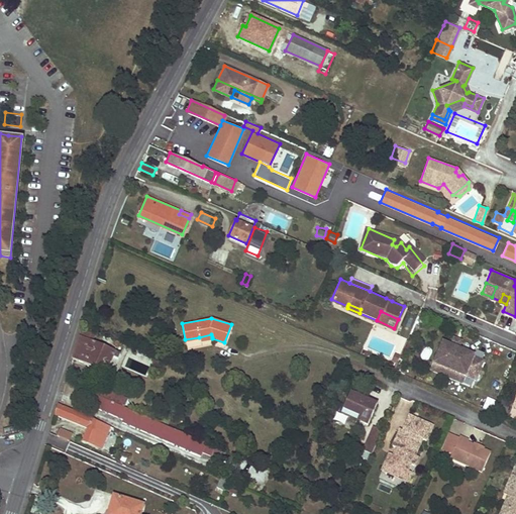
[(262,323),(260,330),(272,334),(274,328),(262,323)]
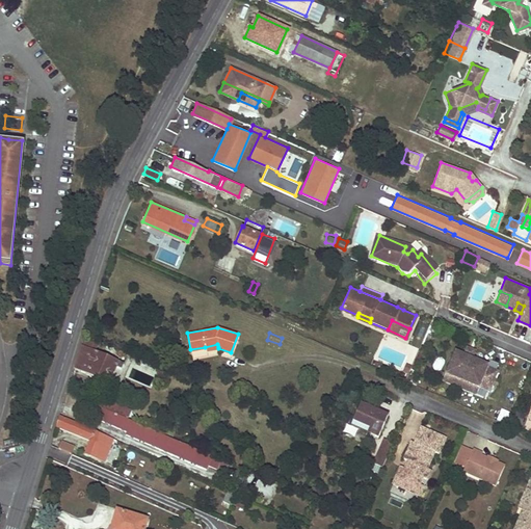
[(97,342),(83,336),(74,366),(108,381),(111,374),(115,365),(121,367),(123,362),(107,355),(109,352),(106,351),(105,354),(94,349),(97,342)]
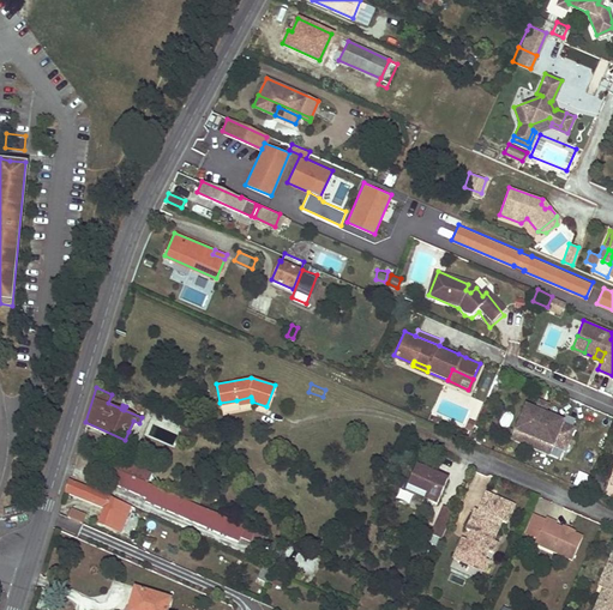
[(538,399),(535,408),(545,411),(548,403),(538,399)]
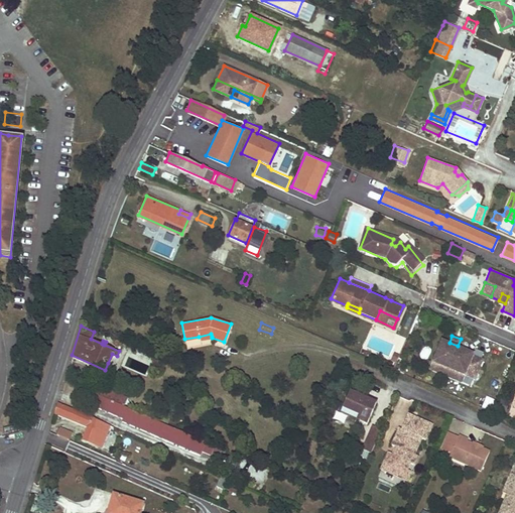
[(449,343),(441,339),(432,360),(464,373),(474,377),(482,358),(472,354),(473,353),(458,346),(449,343)]
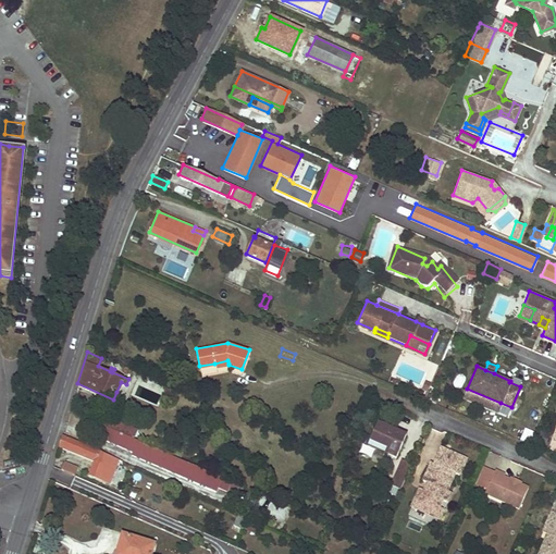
[(121,382),(116,392),(122,394),(126,384),(121,382)]
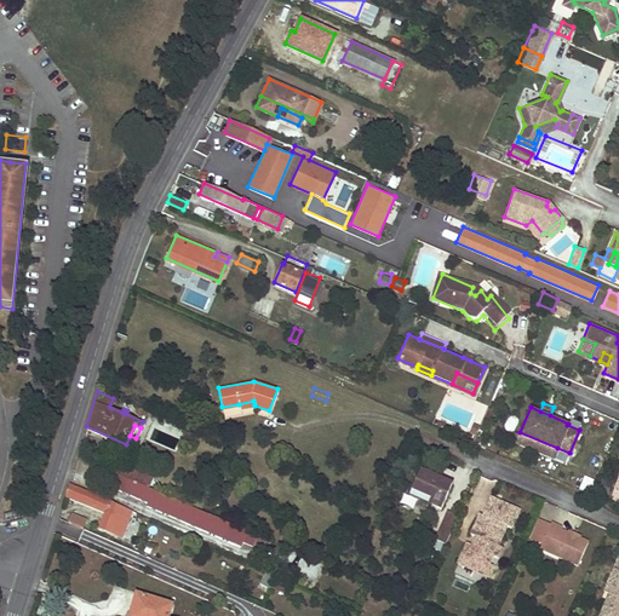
[(557,448),(520,432),(517,441),(554,456),(557,448)]
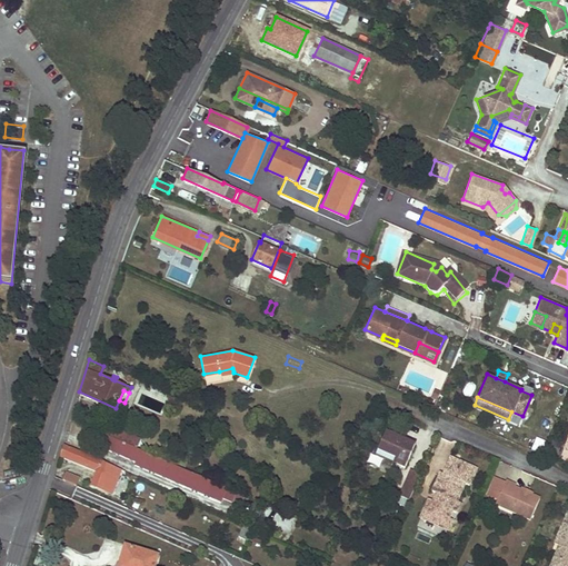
[(109,424),(105,433),(106,434),(136,446),(140,437),(109,424)]
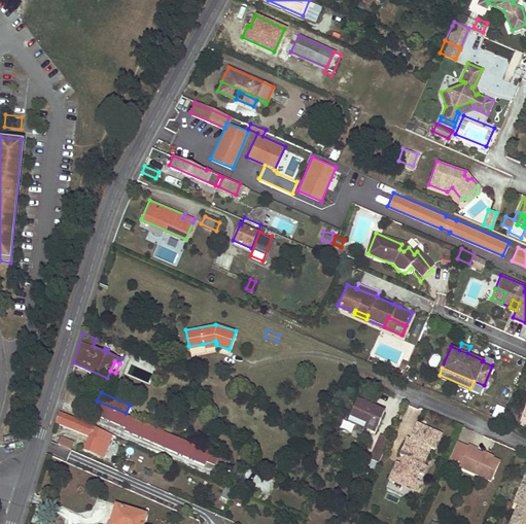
[(366,403),(356,397),(348,414),(365,421),(363,426),(374,430),(383,410),(366,403)]
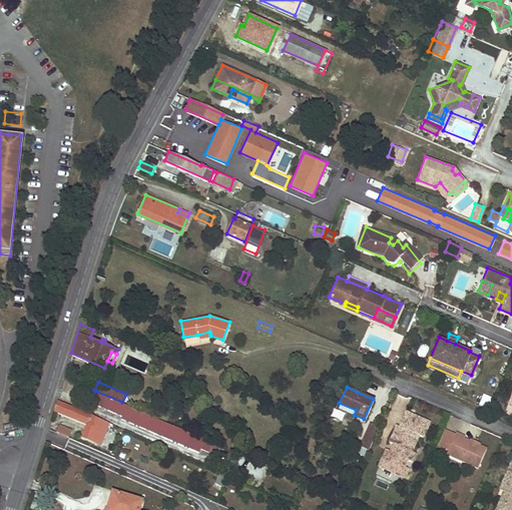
[(358,389),(357,392),(373,399),(374,396),(358,389)]
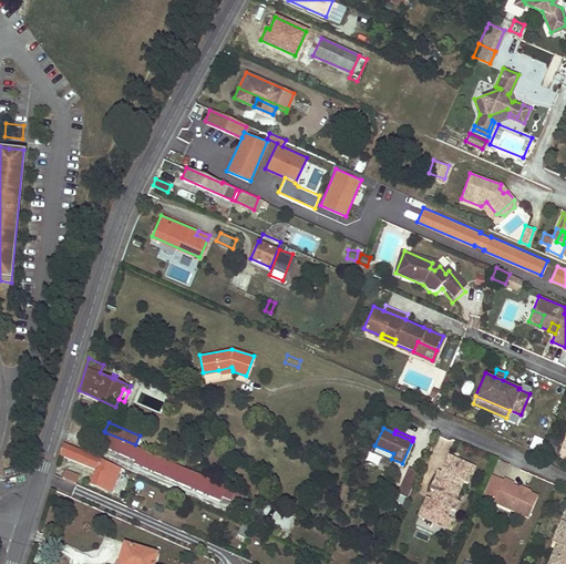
[(135,444),(105,432),(100,442),(134,458),(133,461),(218,498),(220,493),(237,501),(242,492),(140,448),(141,447),(135,444)]
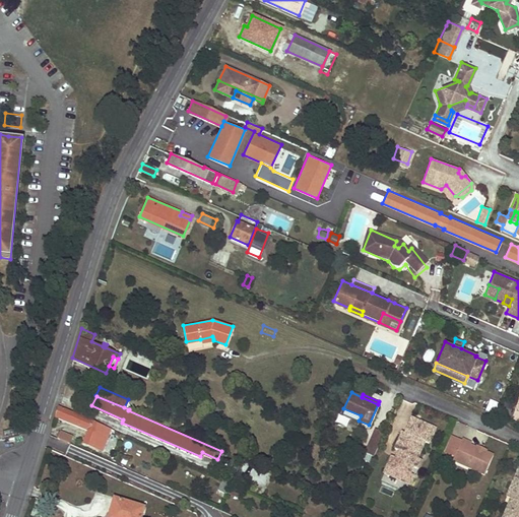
[(490,397),(485,407),(493,410),(497,400),(490,397)]
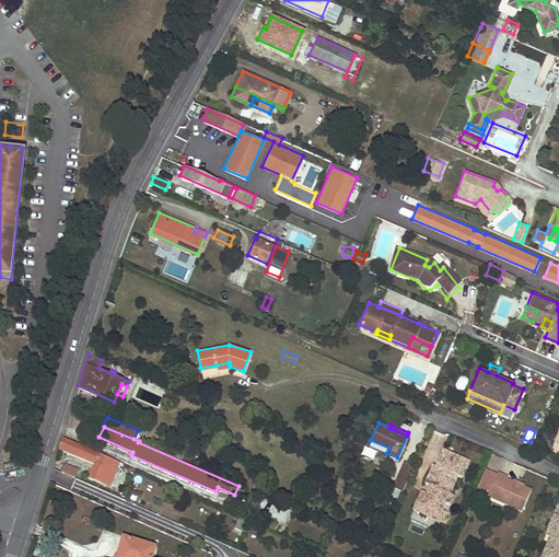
[(94,477),(108,484),(118,460),(104,453),(104,454),(83,444),(62,437),(58,448),(94,462),(100,464),(94,477)]
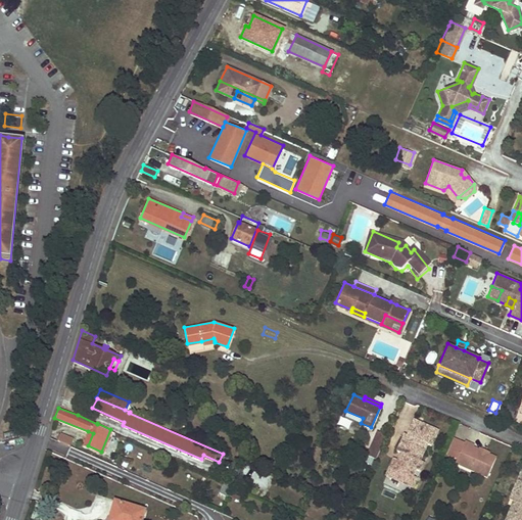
[(363,418),(345,411),(343,416),(361,423),(363,418)]
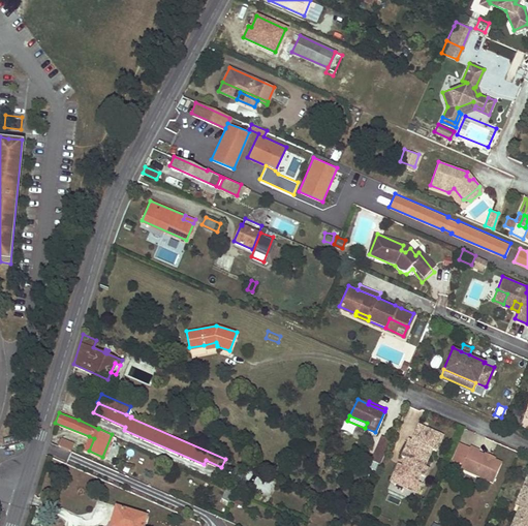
[(425,427),(417,424),(411,438),(418,441),(425,427)]
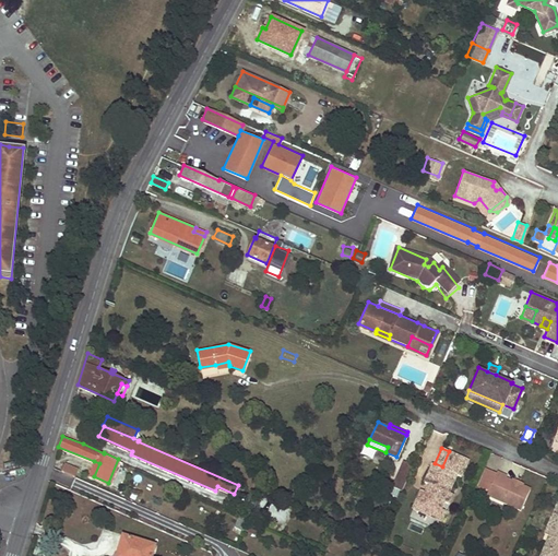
[(467,459),(449,451),(442,466),(431,462),(424,481),(427,482),(430,483),(427,491),(424,489),(420,487),(412,506),(431,515),(435,506),(440,508),(443,500),(448,503),(452,493),(448,491),(455,473),(460,475),(467,459)]
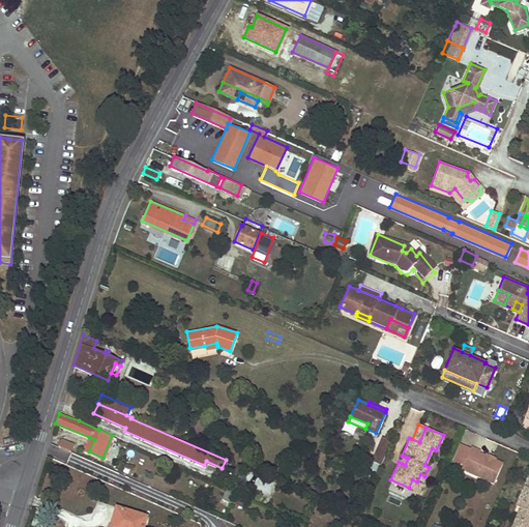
[(379,448),(385,451),(390,439),(384,436),(379,448)]
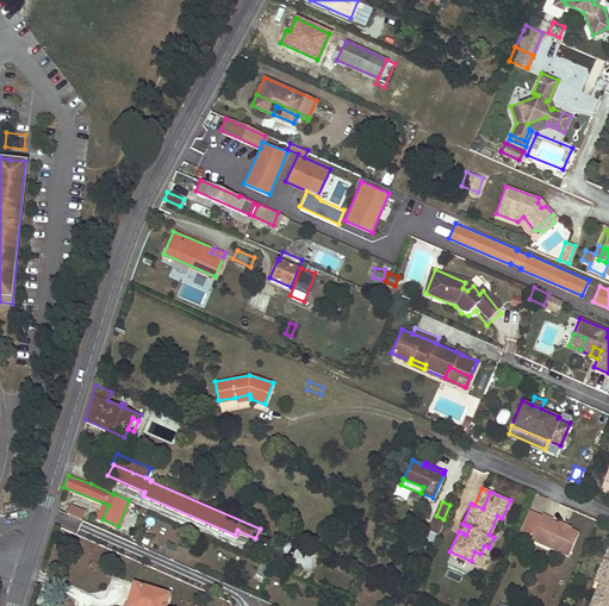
[(84,510),(69,503),(66,511),(81,518),(84,510)]
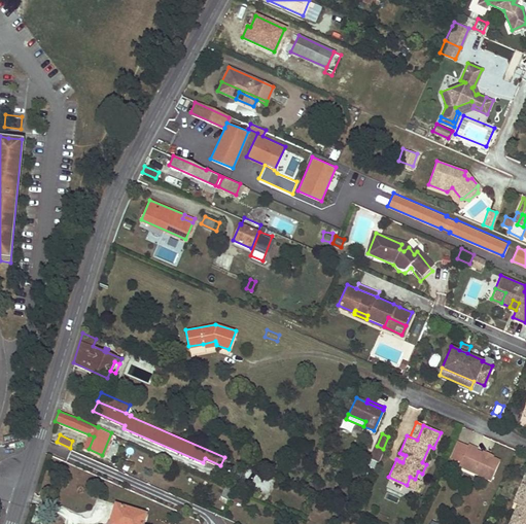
[(89,434),(83,447),(89,449),(94,437),(89,434)]
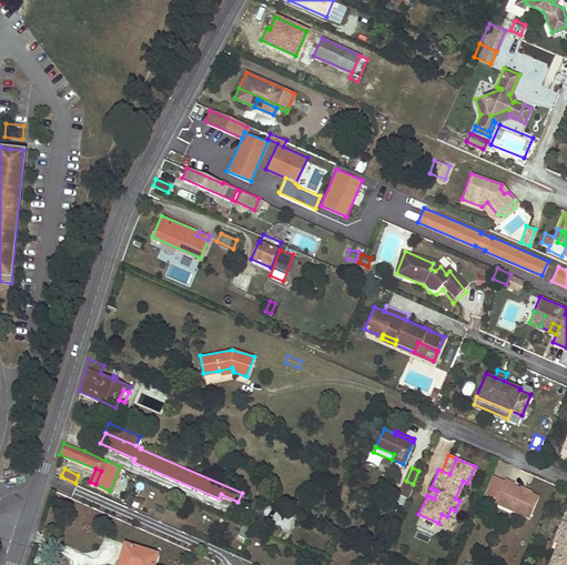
[(504,477),(494,502),(528,516),(537,495),(513,484),(514,482),(504,477)]
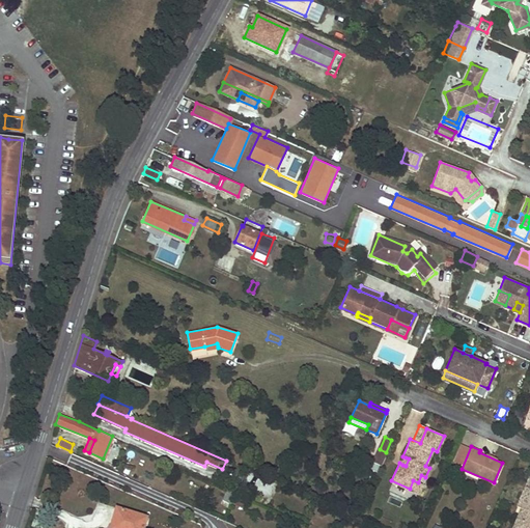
[(374,461),(381,464),(386,452),(380,449),(374,461)]
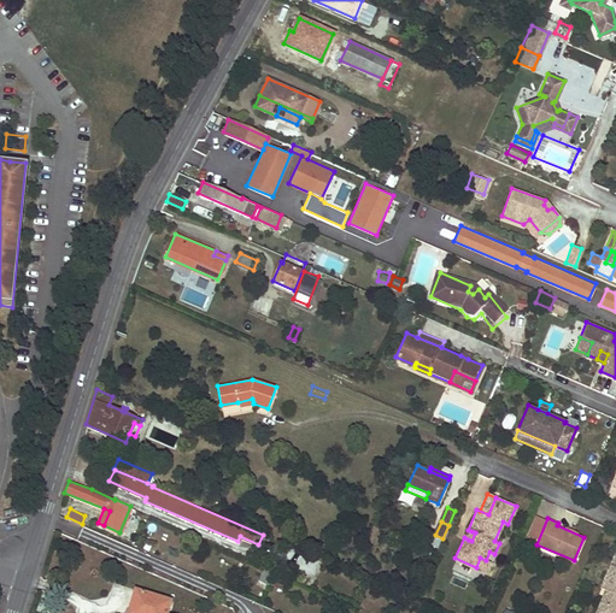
[(615,548),(600,587),(605,589),(594,612),(596,612),(614,612),(615,612),(615,611),(615,548)]
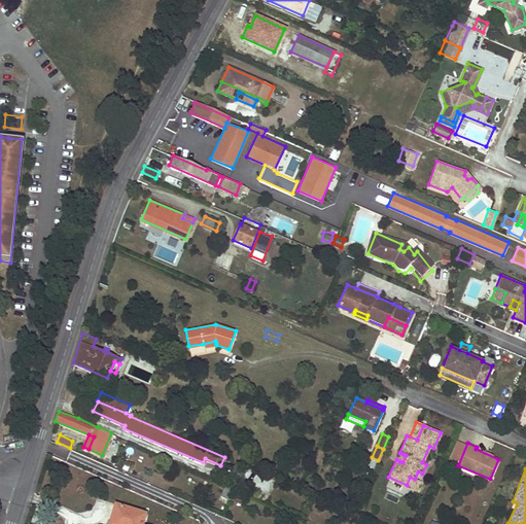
[(410,477),(407,485),(415,489),(422,474),(418,472),(415,479),(410,477)]
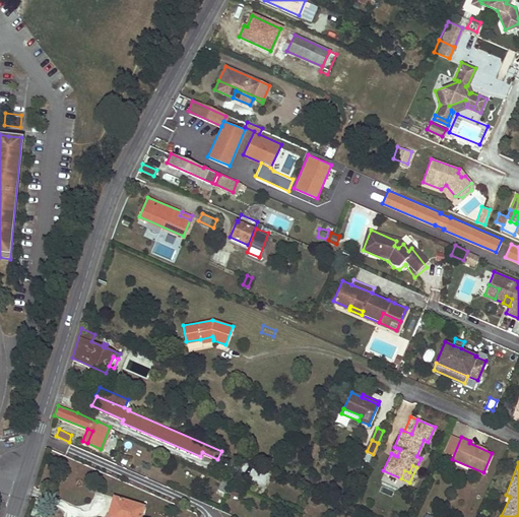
[(383,471),(381,476),(396,485),(399,478),(383,471)]
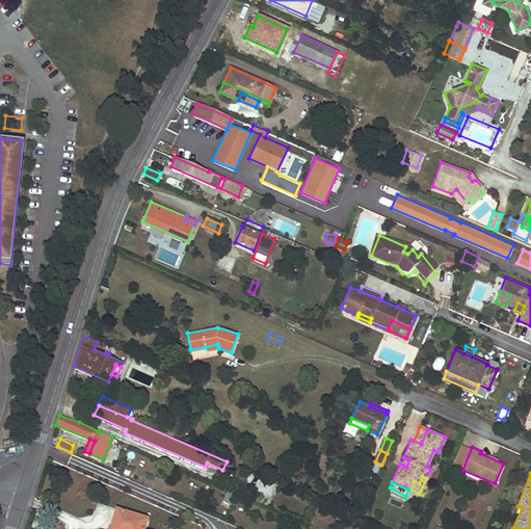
[(228,486),(222,499),(230,503),(236,491),(228,486)]
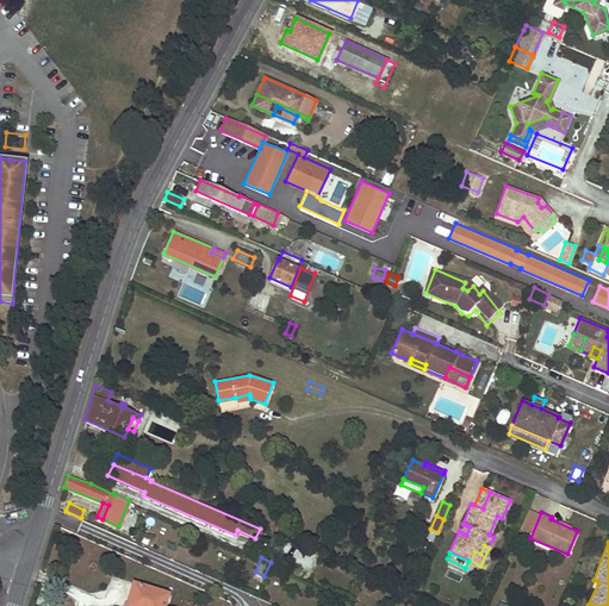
[(163,605),(168,593),(134,582),(125,605),(163,605)]
